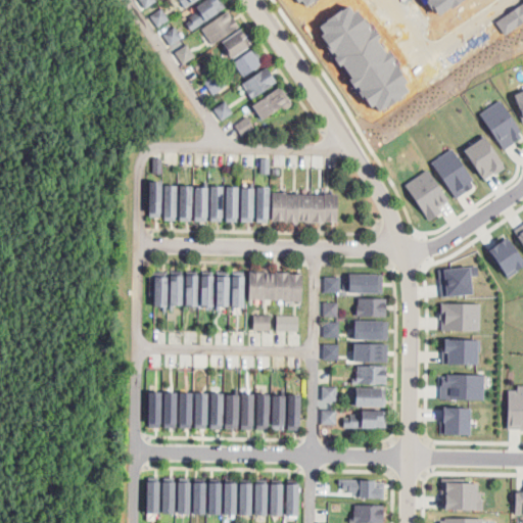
[(140,0),(145,8),(156,1),(156,0),(140,0)]
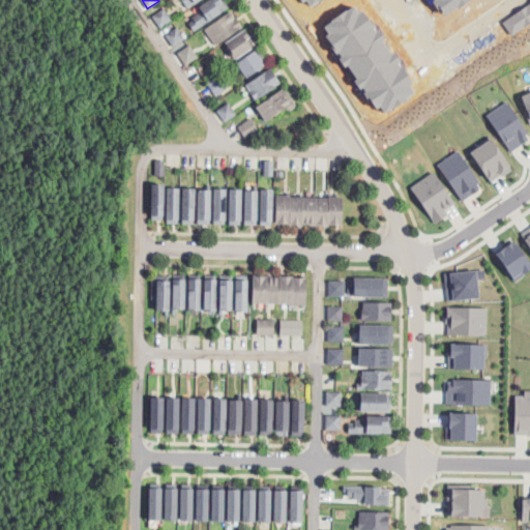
[(200,0),(182,0),(188,8),(200,0)]
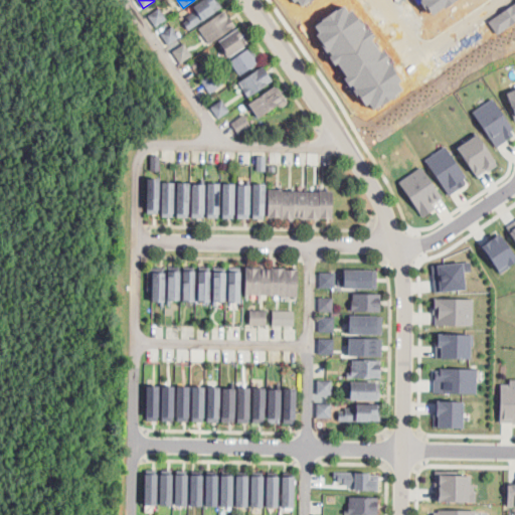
[(221,9),(215,0),(207,0),(180,16),(188,29),(221,9)]
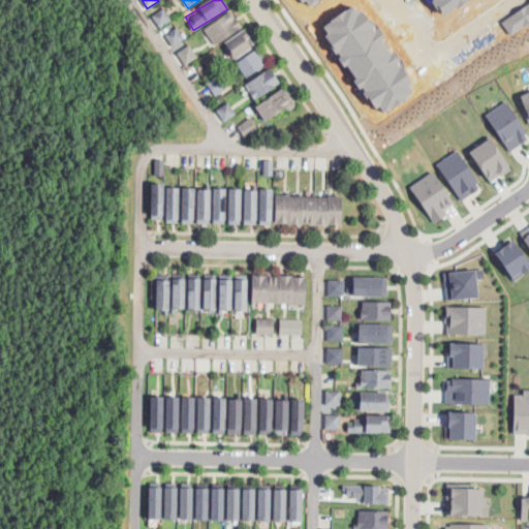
[(159,27),(172,20),(163,7),(152,14),(159,27)]
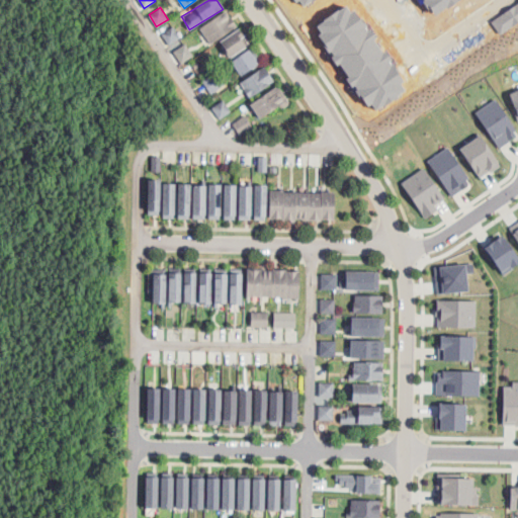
[(238,25),(226,10),(199,28),(211,45),(238,25)]
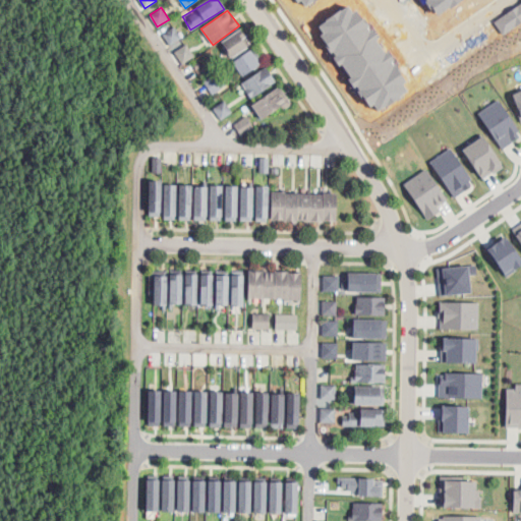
[(170,46),(181,38),(173,26),(162,34),(170,46)]
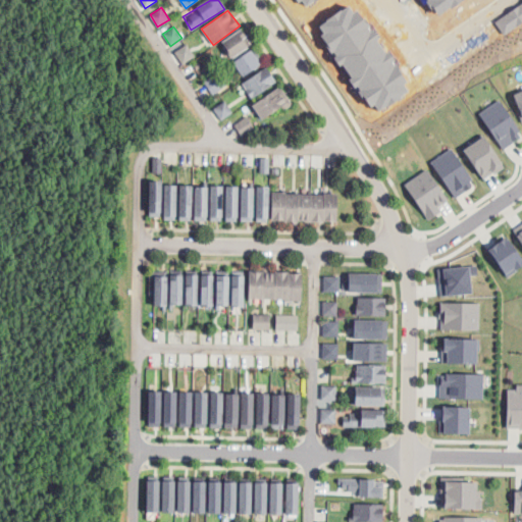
[(252,45),(243,30),(222,42),(232,57),(252,45)]
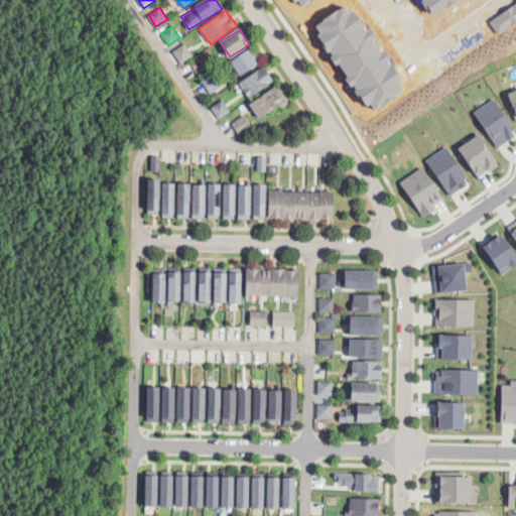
[(180,63),(192,55),(184,43),(172,50),(180,63)]
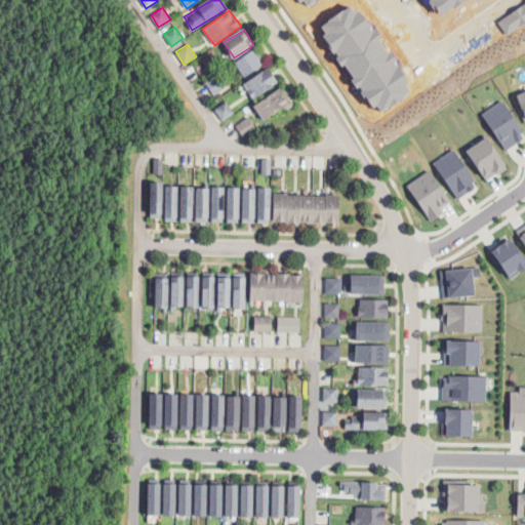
[(235,63),(245,78),(264,65),(252,50),(235,63)]
